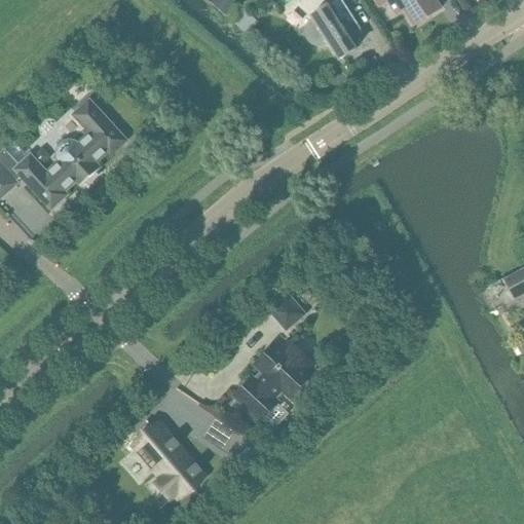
[(234,4),(229,0),(210,0),(209,1),(224,14),(234,4)]
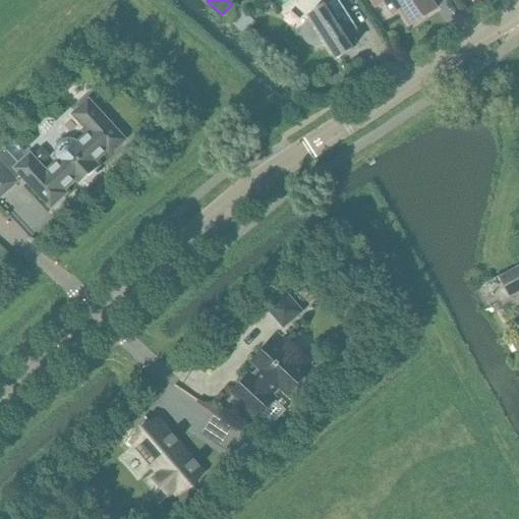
[(301,29),(301,30),(301,31),(301,32),(301,34),(301,35),(302,36),(302,37),(303,38),(304,39),(304,40),(305,41),(306,42),(307,42),(308,43),(309,43),(311,44),(312,44),(313,44),(314,44),(315,44),(318,44),(319,44),(320,44),(321,43),(322,43),(323,42),(324,41),(335,58),(340,54),(345,51),(350,48),(348,45),(349,44),(350,43),(351,43),(352,42),(353,41),(353,40),(354,39),(355,37),(355,36),(355,35),(355,34),(356,33),(355,31),(355,30),(355,29),(355,27),(354,26),(354,24),(353,23),(352,22),(337,0),(330,0),(323,5),(322,4),(306,14),(308,17),(307,18),(306,18),(305,19),(304,20),(303,21),(303,22),(302,23),(302,24),(301,25),(301,27),(301,29)]
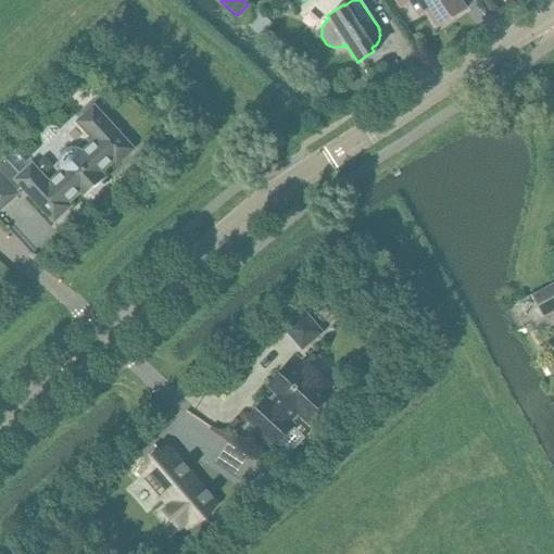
[(394,0),(399,5),(408,0),(416,13),(424,8),(436,26),(464,8),(458,0),(394,0)]
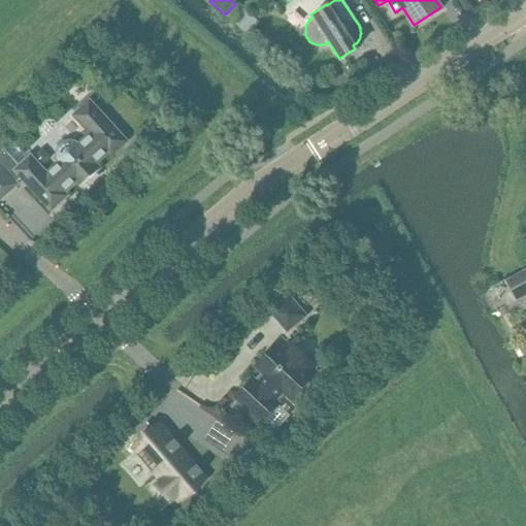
[(3,149),(0,151),(0,165),(14,182),(21,175),(50,207),(63,194),(60,192),(74,178),(80,185),(84,181),(94,171),(97,168),(92,163),(106,150),(109,153),(123,139),(88,102),(74,114),(91,132),(76,145),(72,142),(67,142),(62,143),(58,146),(57,152),(57,157),(59,161),(44,174),(28,157),(27,158),(19,165),(3,149)]
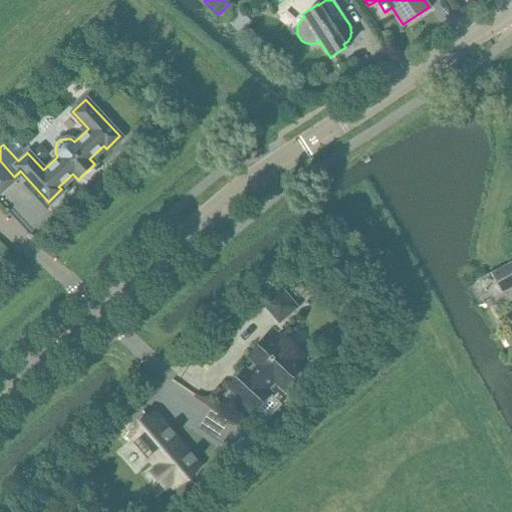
[(0,191),(15,178),(14,177),(0,161),(0,191)]
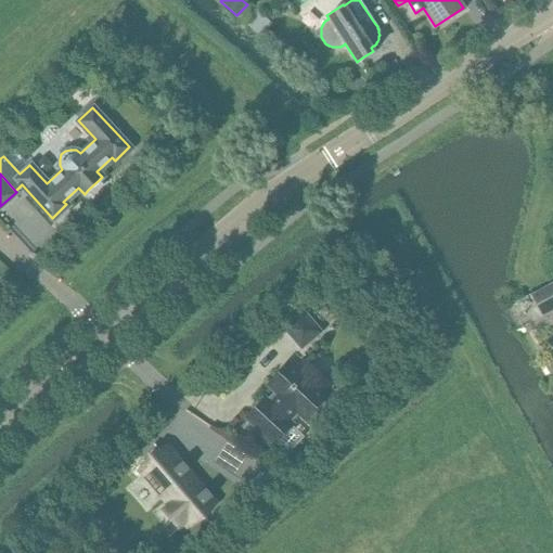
[(552,281),(530,294),(541,314),(552,307),(552,281)]
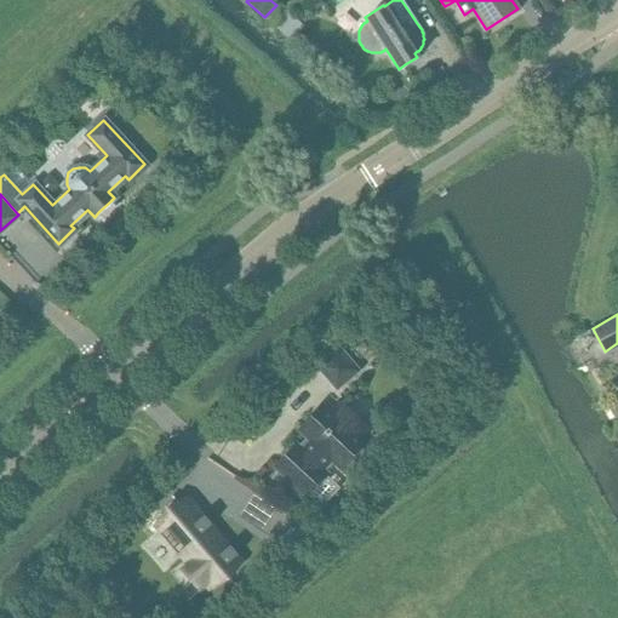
[(358,368),(338,347),(316,366),(336,388),(358,368)]
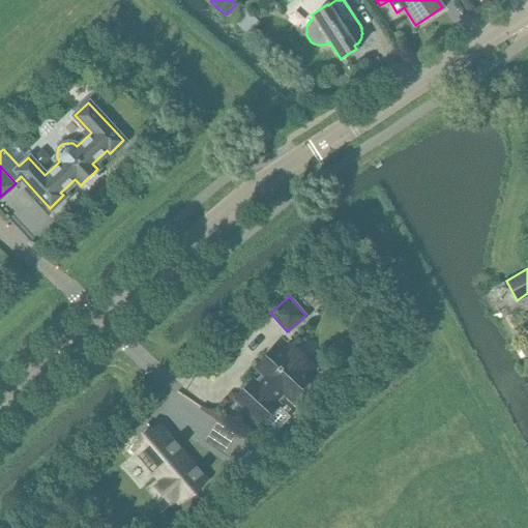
[(264,376),(257,383),(253,379),(234,399),(244,409),(242,411),(258,426),(279,403),(275,400),(282,392),(290,400),(295,394),(297,398),(301,398),(310,388),(310,384),(306,382),(316,372),(313,369),(315,367),(288,341),(285,343),(281,339),(254,367),(264,376)]
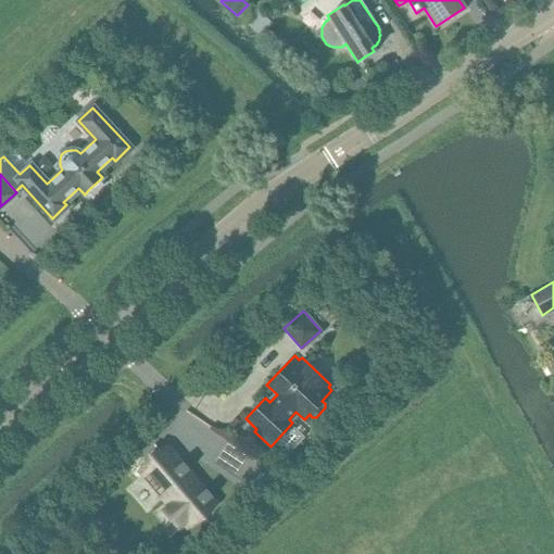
[(161,451),(137,470),(166,505),(163,508),(179,527),(183,524),(185,527),(215,501),(177,456),(167,445),(161,451)]
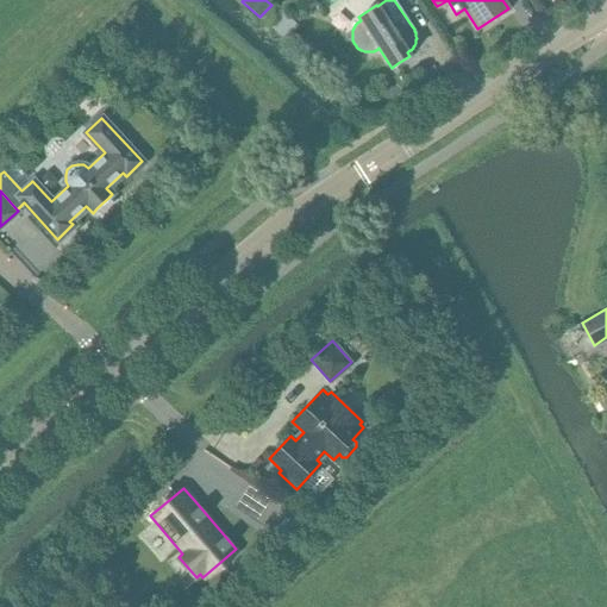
[(270,498),(254,521),(277,537),(302,519),(300,518),(270,498)]
